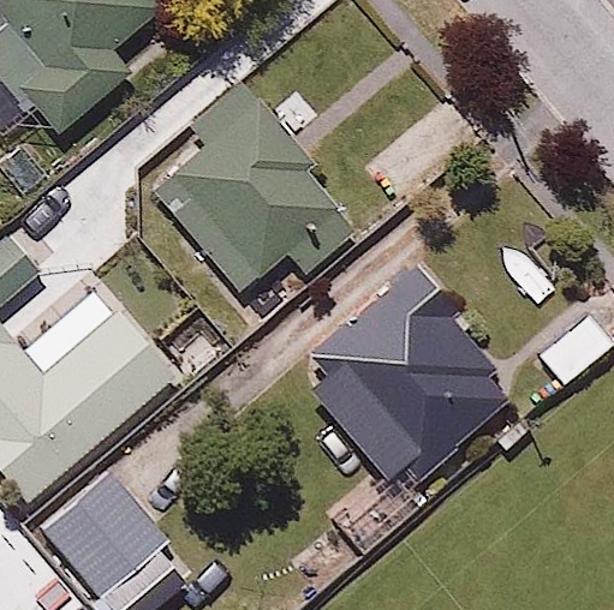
[(172,0),(0,0),(0,12),(9,23),(0,30),(0,130),(66,127),(132,67),(118,51),(172,0)]
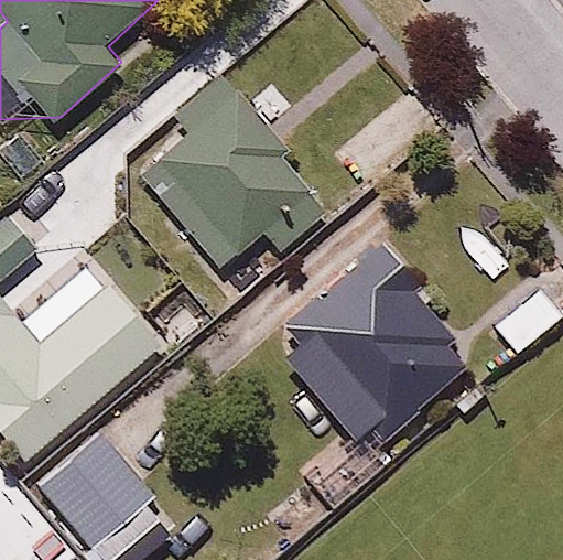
[(262,230),(279,251),(325,215),(309,194),(318,187),(229,73),(145,138),(142,170),(216,266),(262,230)]
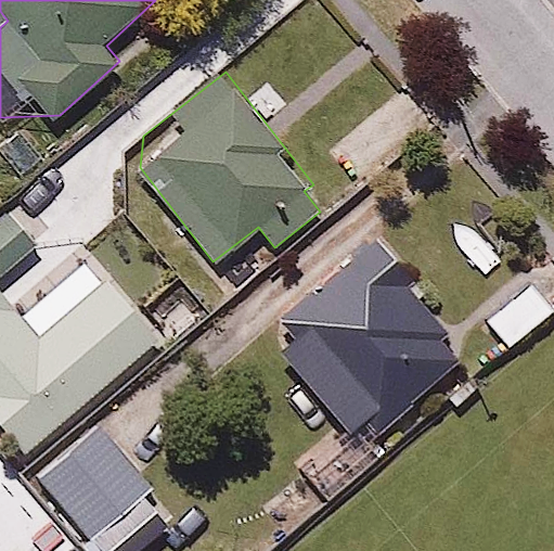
[(8,213),(0,218),(0,277),(37,247),(8,213)]
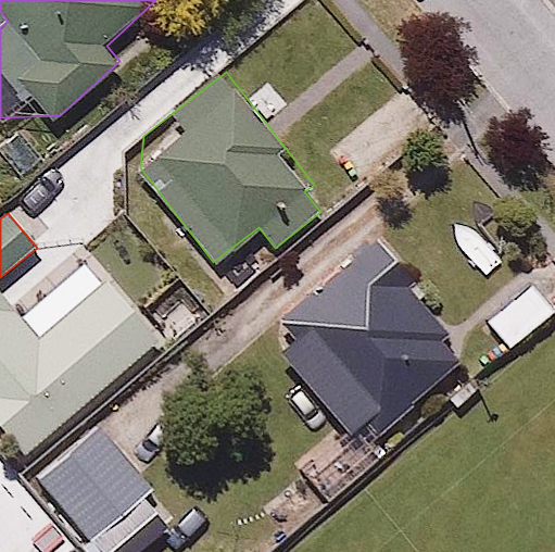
[(454,365),(445,354),(457,343),(385,256),(279,346),(352,433),(367,419),(376,430),(454,365)]
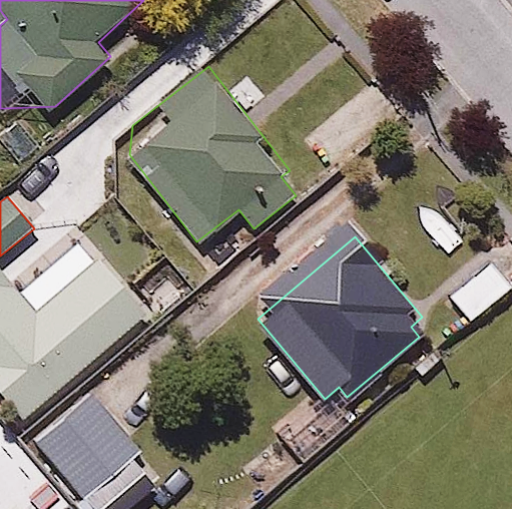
[(511,255),(507,248),(450,298),(471,322),(511,288),(511,255)]
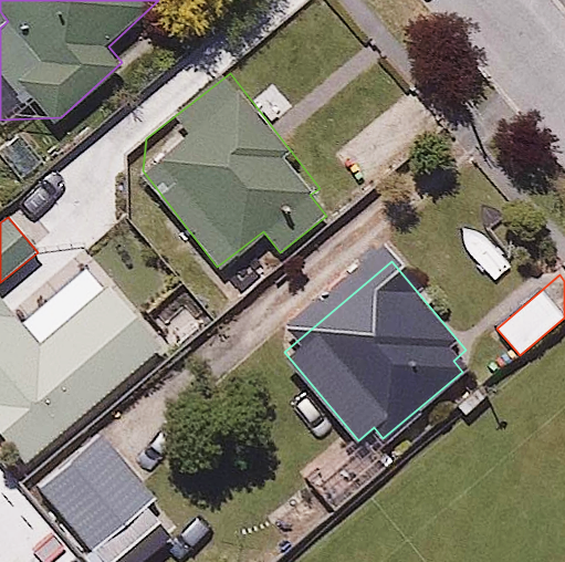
[(95,430),(40,482),(50,493),(3,537),(25,561),(76,561),(153,492),(95,430)]
